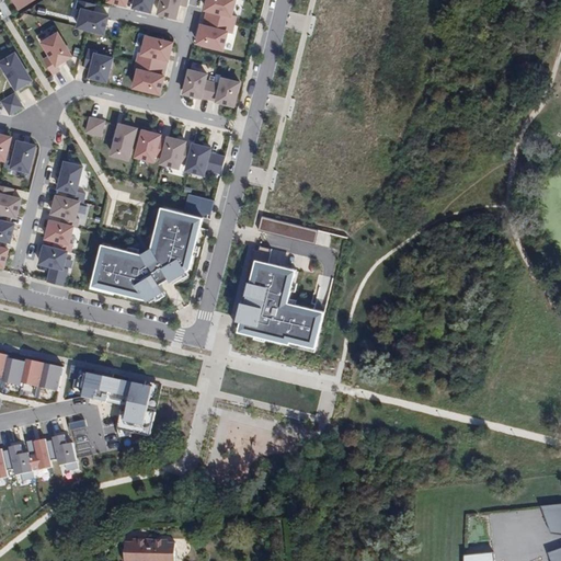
[(76,27),(104,35),(109,14),(93,11),(95,3),(80,0),(78,0),(76,9),(79,10),(76,27)]
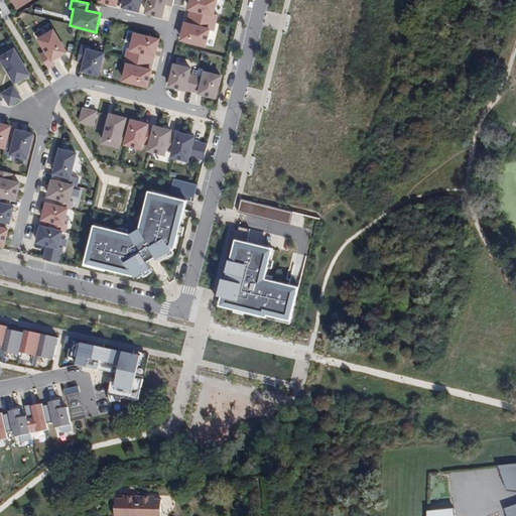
[(122,0),(121,8),(139,12),(141,0),(122,0)]
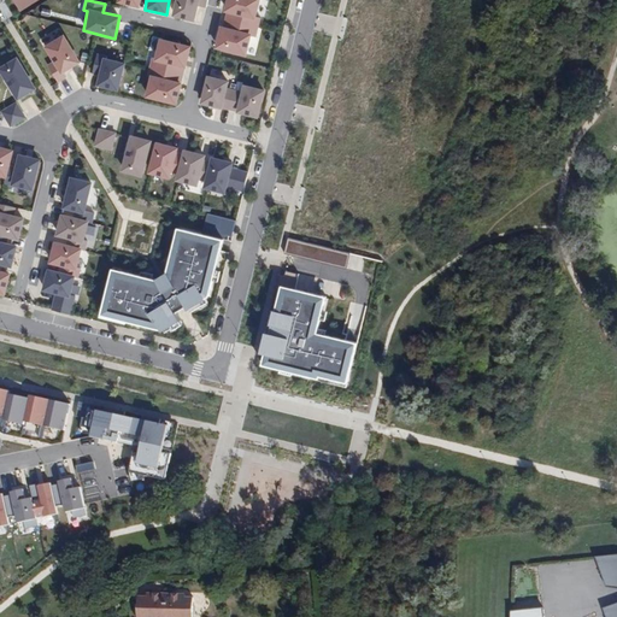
[(174,0),(170,17),(193,22),(198,6),(205,7),(206,0),(174,0)]
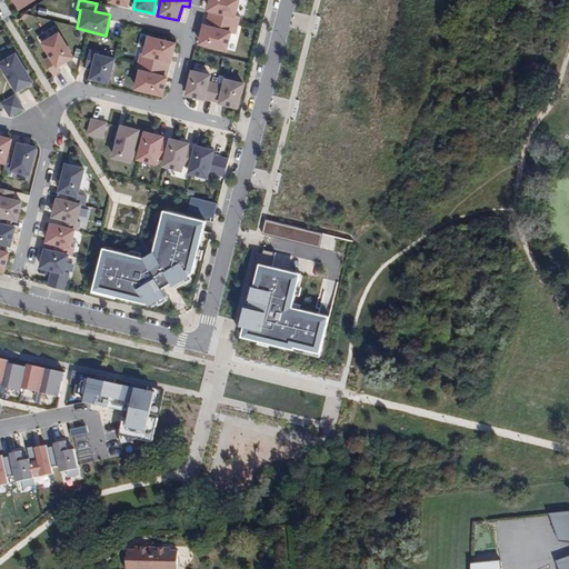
[(207,18),(238,26),(240,17),(236,16),(239,0),(208,0),(206,12),(208,12),(207,18)]
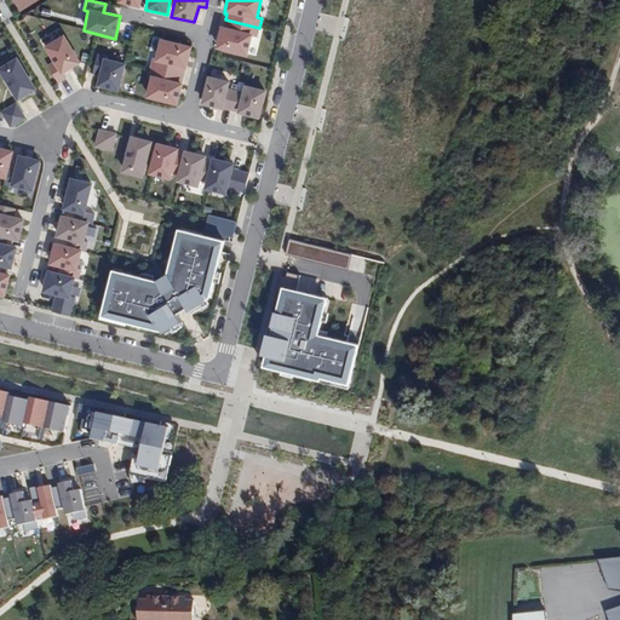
[(259,28),(225,19),(223,27),(220,26),(216,49),(247,57),(252,35),(257,36),(259,28)]
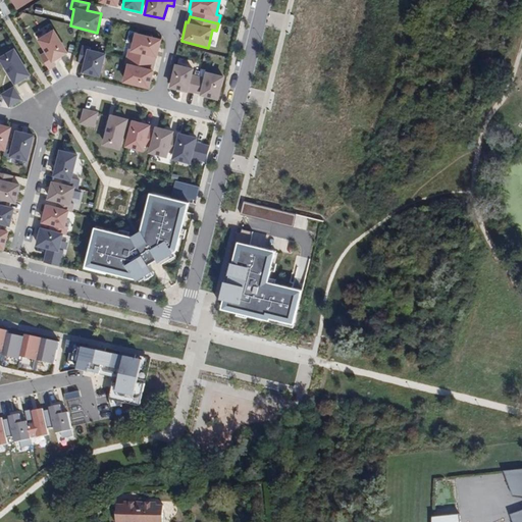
[(36,40),(44,52),(40,55),(48,69),(56,65),(54,60),(67,53),(53,30),(36,40)]
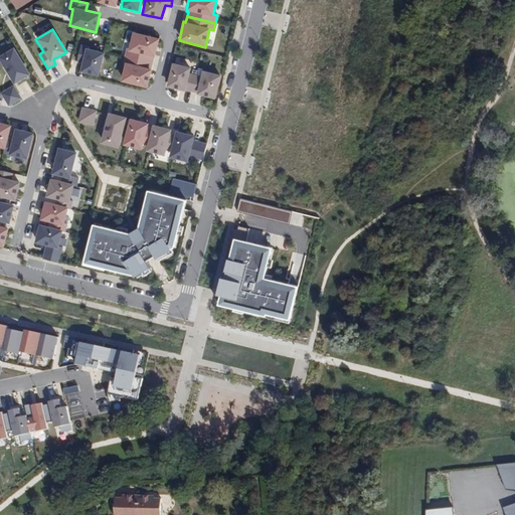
[(132,32),(120,81),(146,89),(158,38),(132,32)]
